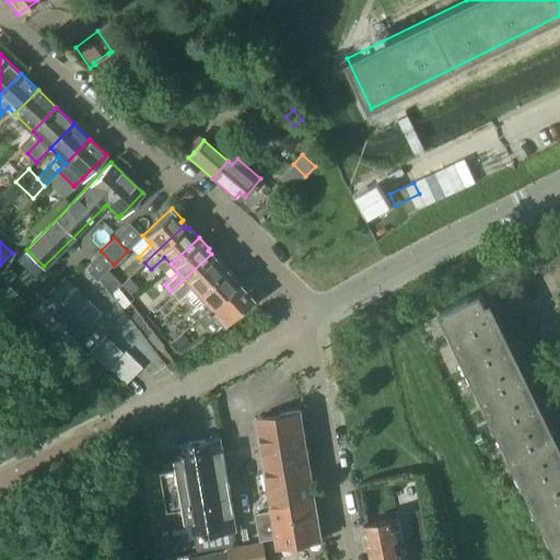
[(211,254),(171,291),(177,298),(190,287),(197,293),(226,267),(216,256),(214,257),(211,254)]
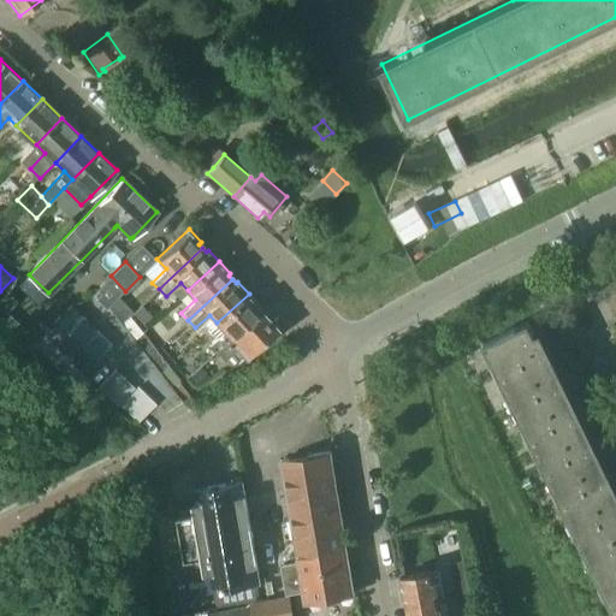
[(249,294),(217,323),(225,331),(211,343),(219,353),(261,312),(258,307),(260,306),(249,294)]
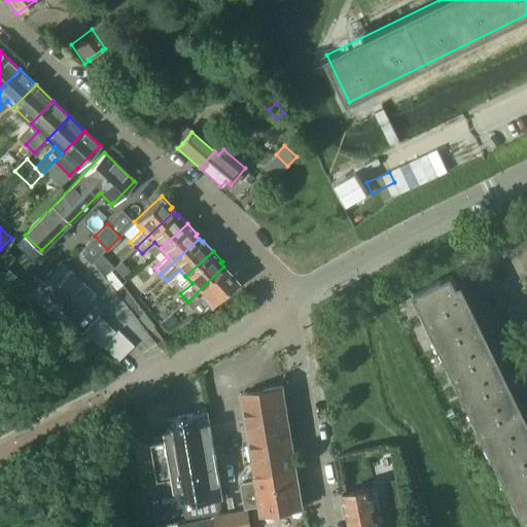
[(101,254),(93,262),(97,268),(106,259),(101,254)]
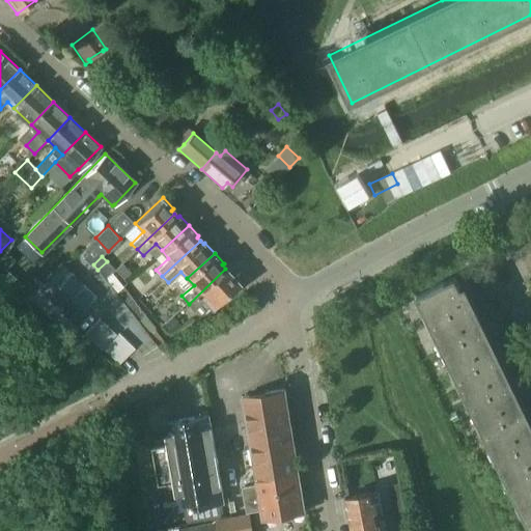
[(96,299),(61,263),(37,286),(30,295),(64,332),(65,333),(74,325),(72,323),(96,299)]
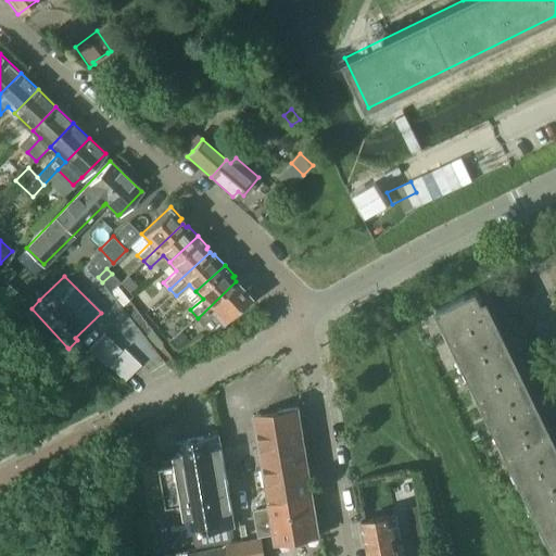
[(236,281),(198,318),(202,323),(212,313),(222,323),(250,297),(249,294),(250,292),(241,283),(239,285),(236,281)]
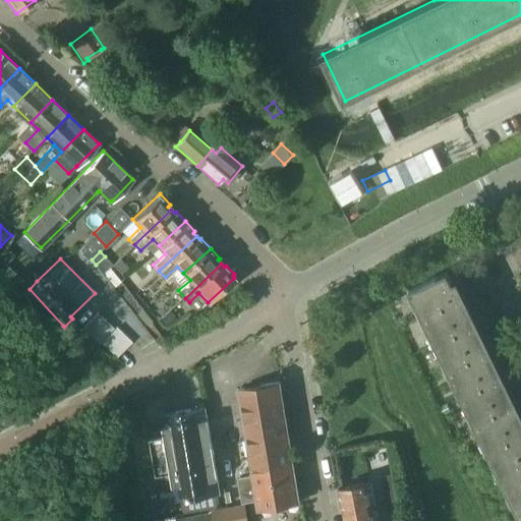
[(520,423),(512,405),(447,271),(409,289),(520,518),(520,423)]
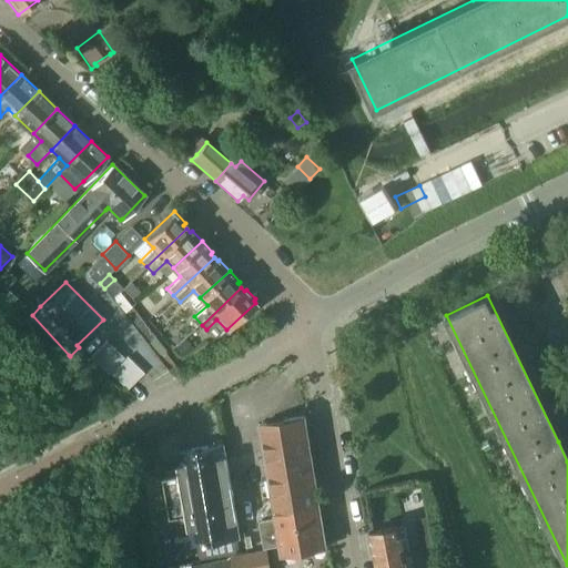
[(125,297),(119,303),(125,311),(132,305),(125,297)]
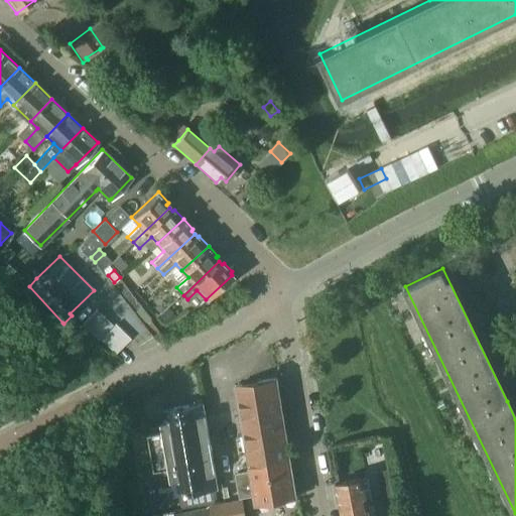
[(29,271),(20,280),(28,287),(29,286),(36,278),(29,271)]
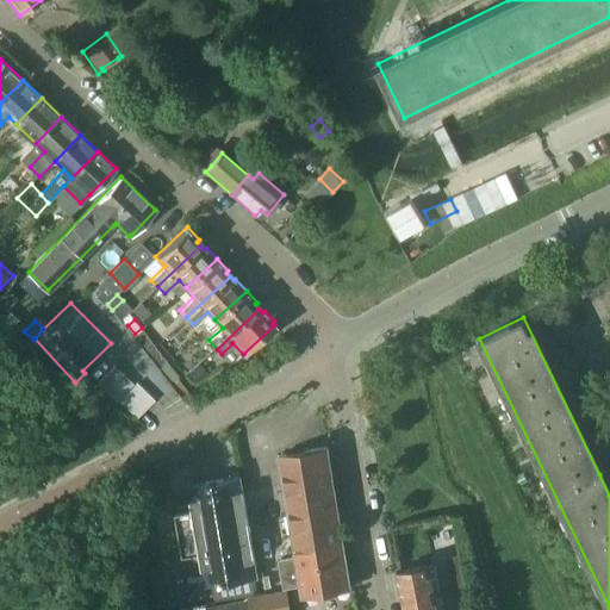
[(155,344),(142,328),(135,334),(149,350),(155,344)]
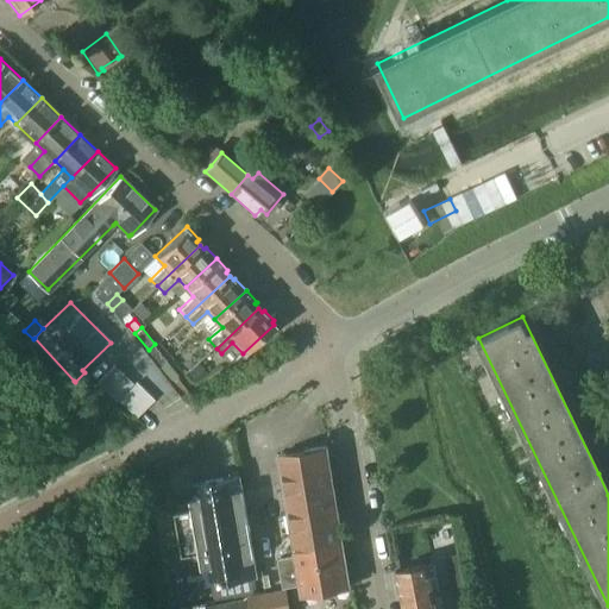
[(167,362),(154,346),(155,344),(149,350),(162,366),(167,362)]
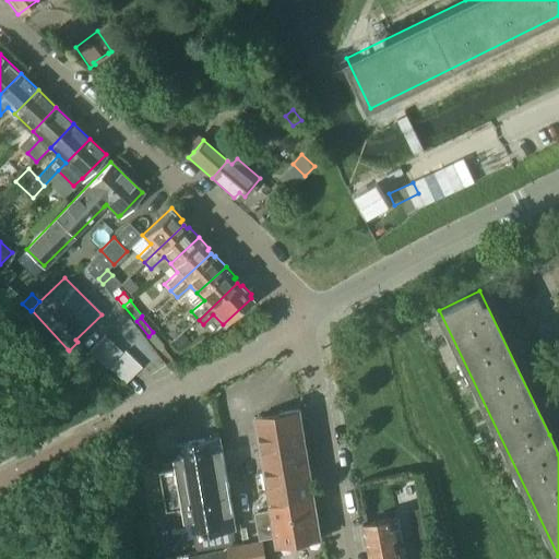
[(163,344),(153,332),(149,336),(157,348),(163,344)]
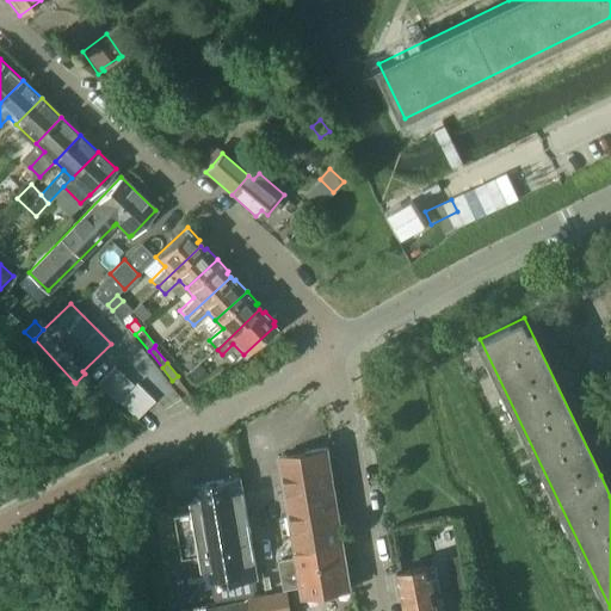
[(199,364),(187,374),(196,383),(207,374),(199,364)]
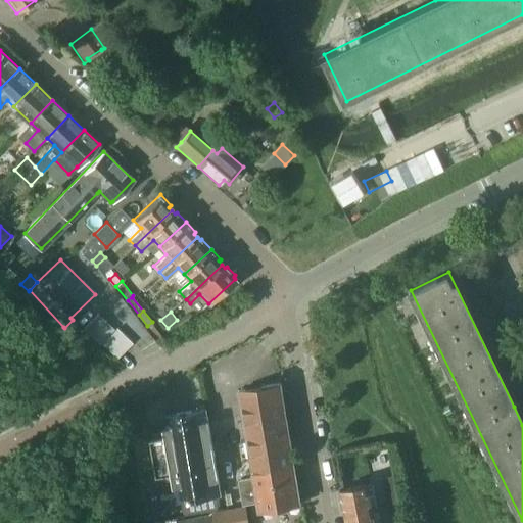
[(84,329),(99,344),(114,329),(98,314),(84,329)]
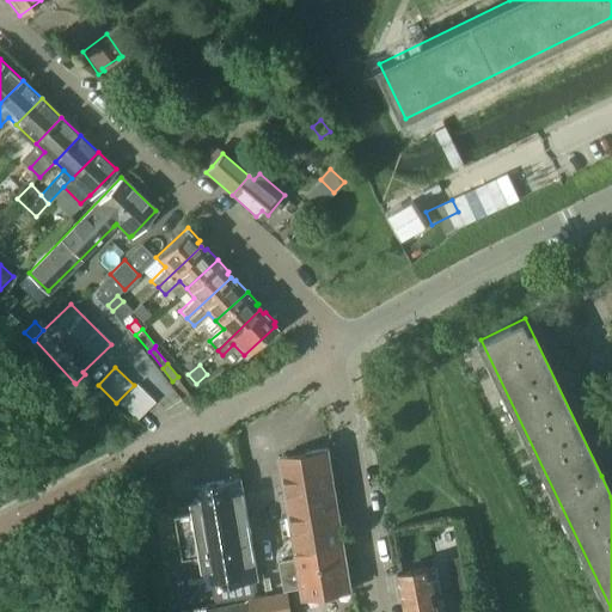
[(173,385),(187,403),(194,398),(179,380),(173,385)]
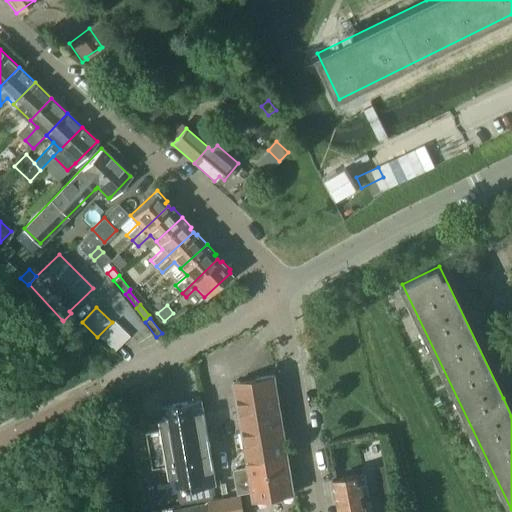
[(114,351),(130,336),(115,321),(99,336),(114,351)]
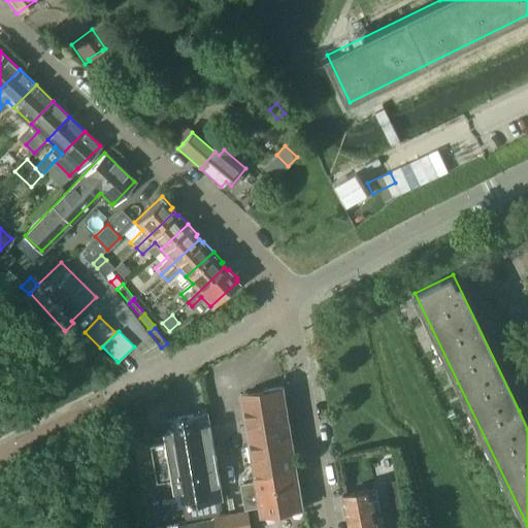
[(303,507),(284,387),(242,394),(258,483),(243,486),(248,509),(262,507),(263,515),(275,513),(275,514),(291,510),(291,509),(303,507)]
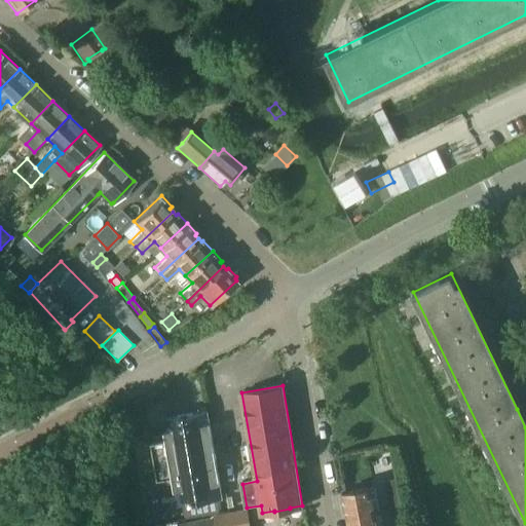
[(450,408),(444,411),(448,418),(454,415),(450,408)]
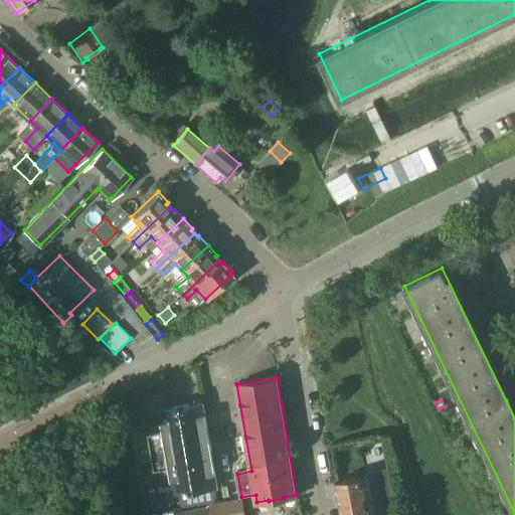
[(164,432),(149,434),(151,449),(155,470),(170,468),(175,494),(182,492),(185,506),(214,501),(212,487),(218,486),(204,409),(203,403),(160,410),(164,432)]
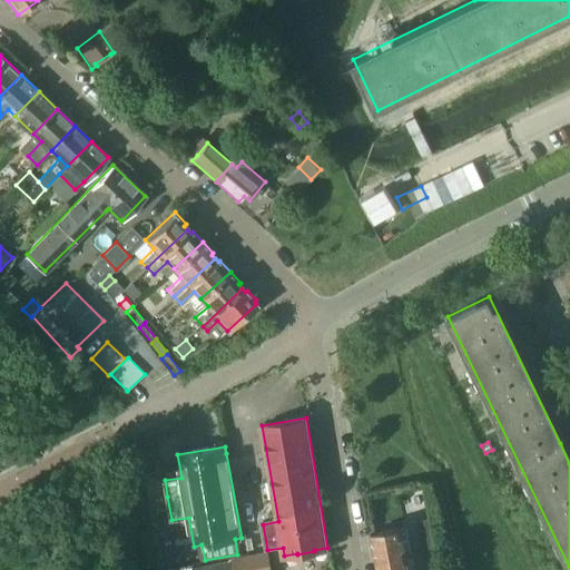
[(402,529),(370,534),(374,559),(406,553),(402,529)]
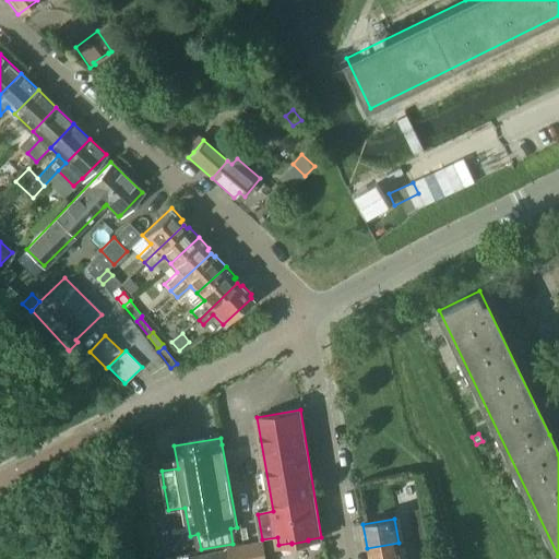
[(424,523),(411,525),(413,539),(426,537),(424,523)]
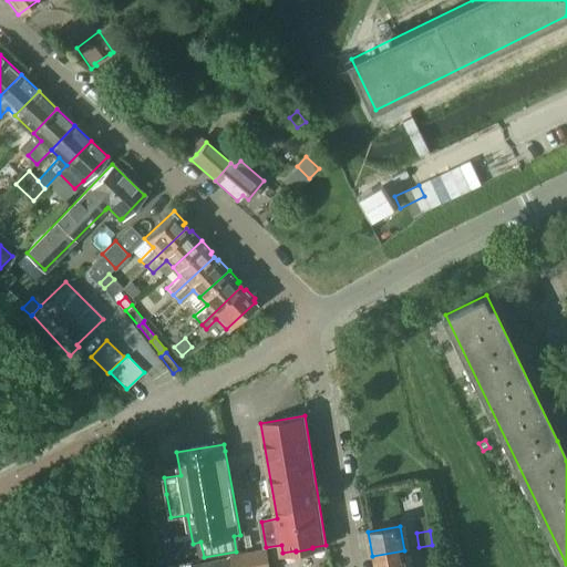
[(162,548),(165,564),(179,562),(176,545),(162,548)]
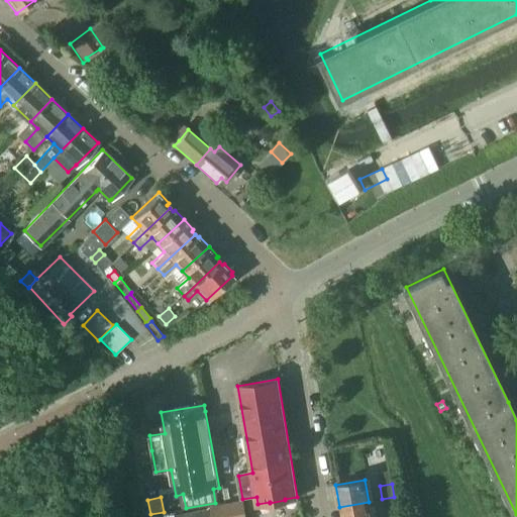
[(371,516),(369,502),(339,507),(341,516),(371,516)]
